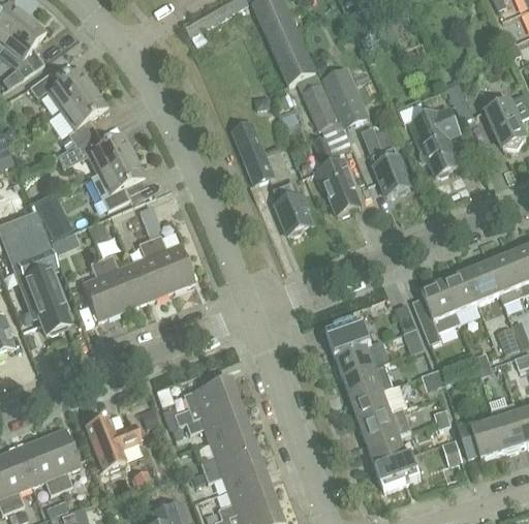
[(229,0),(184,26),(190,37),(191,36),(196,45),(207,40),(201,31),(248,4),(245,0),(229,0)]
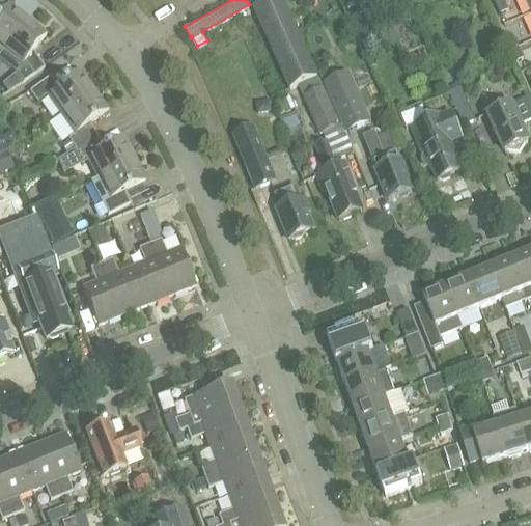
[(266,0),(254,5),(289,86),(316,75),(282,0),(266,0)]
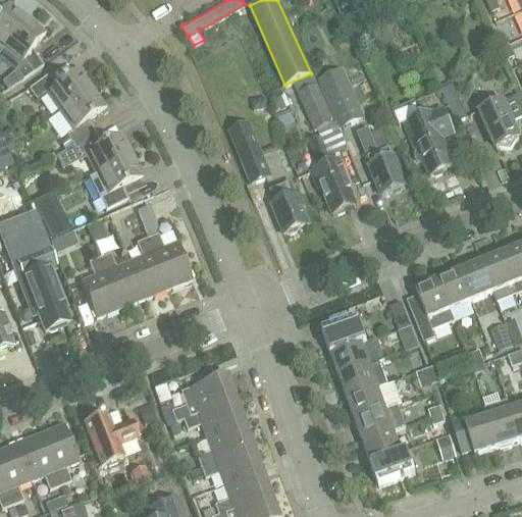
[(500,7),(497,0),(486,0),(491,10),(500,7)]
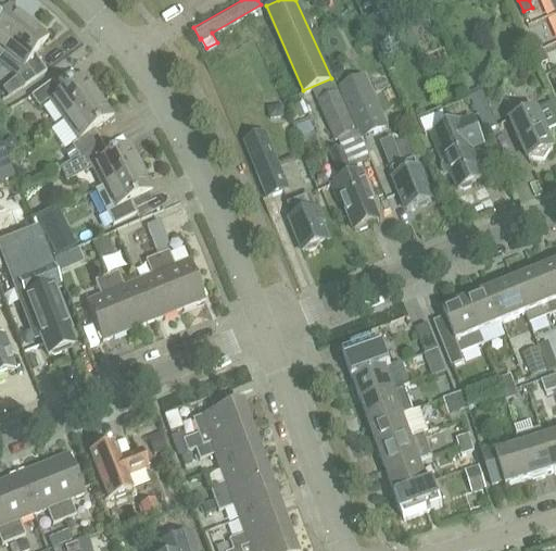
[(0,50),(1,51),(27,16),(8,1),(0,10),(0,50)]
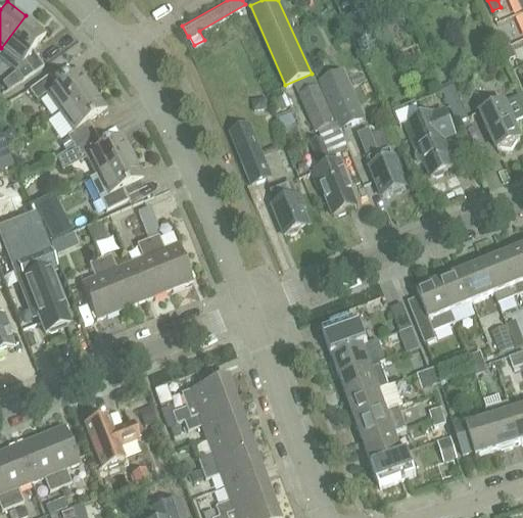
[(45,31),(26,15),(1,48),(0,48),(0,56),(14,68),(2,79),(7,86),(21,78),(22,78),(43,62),(32,47),(45,31)]
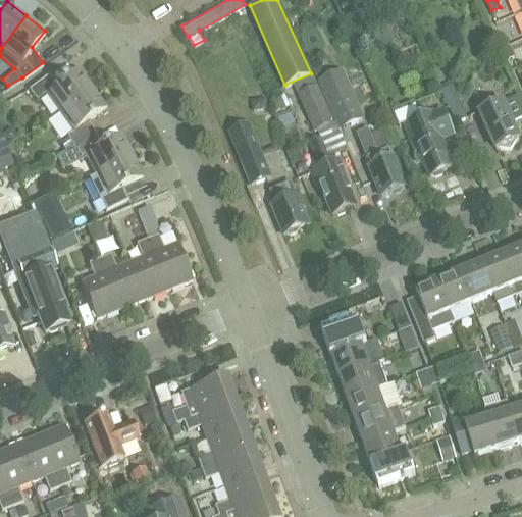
[(496,35),(501,46),(509,43),(504,31),(496,35)]
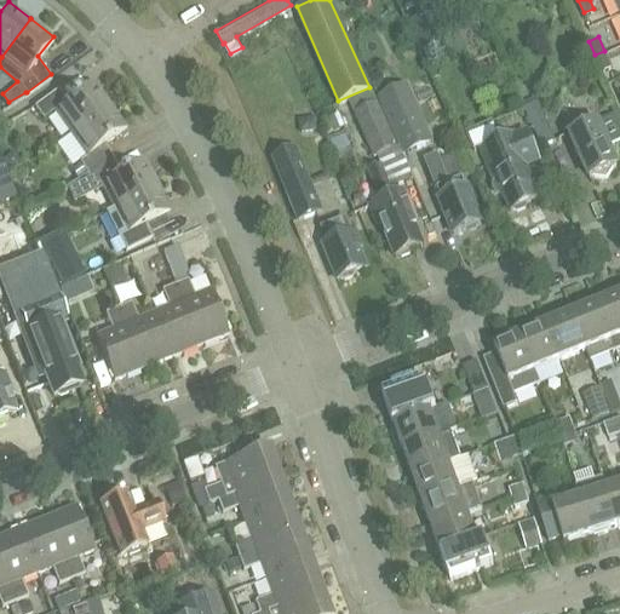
[(604,51),(595,55),(601,69),(610,64),(604,51)]
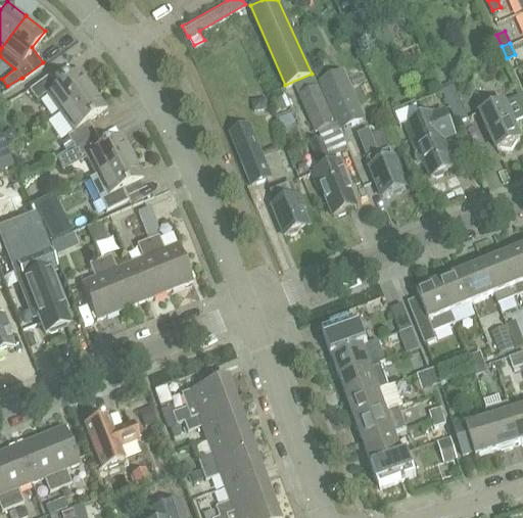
[(45,90),(58,109),(92,86),(78,66),(56,82),(49,72),(28,86),(36,97),(45,90)]
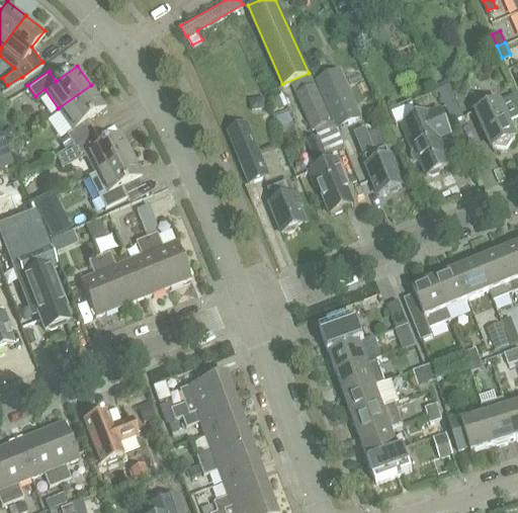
[(343,69),(319,79),(339,127),(363,117),(343,69)]
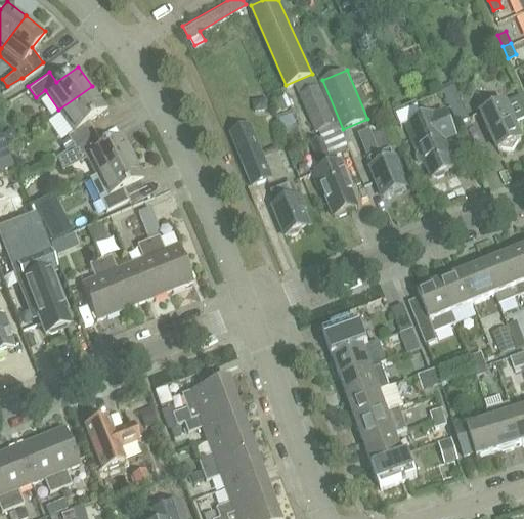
[(454,83),(442,88),(457,122),(469,117),(454,83)]
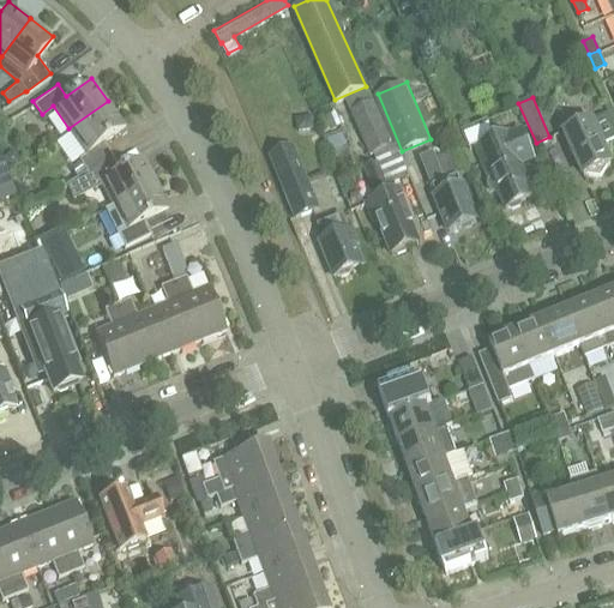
[(372,100),(350,109),(369,154),(391,144),(372,100)]
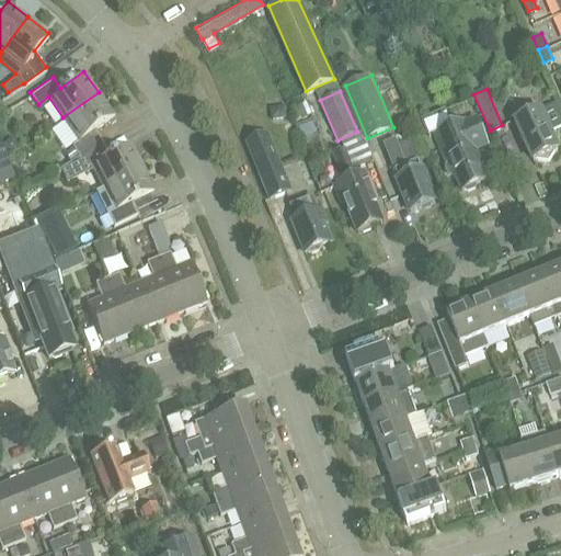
[(113,113),(99,92),(63,117),(78,138),(71,143),(78,154),(102,139),(94,126),(113,113)]
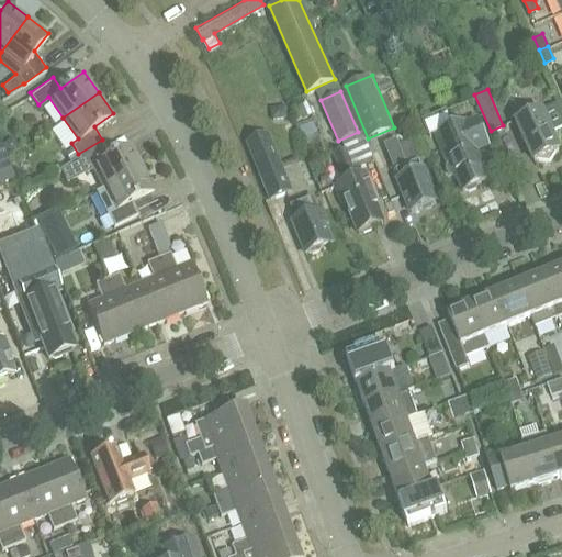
[(559,148),(550,129),(561,123),(561,108),(559,100),(529,113),(524,101),(512,107),(517,119),(516,119),(535,159),(538,157),(549,158),(555,149),(559,148)]
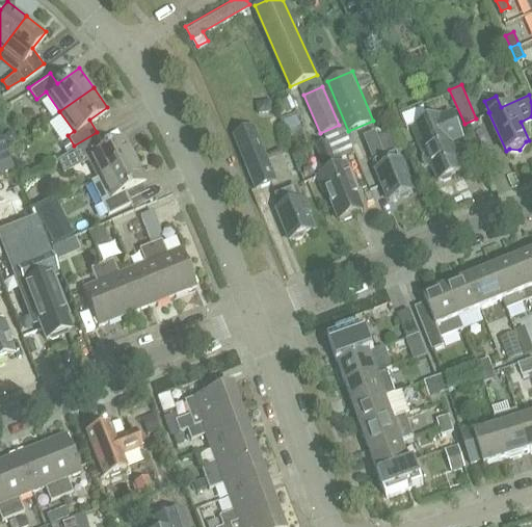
[(462,139),(450,110),(416,125),(426,151),(423,155),(423,160),(427,164),(432,165),(437,179),(461,168),(452,145),(462,139)]
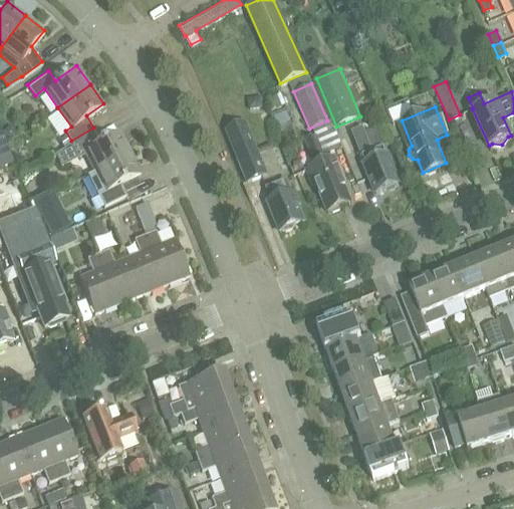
[(226,129),(234,147),(248,181),(270,172),(248,118),(226,129)]
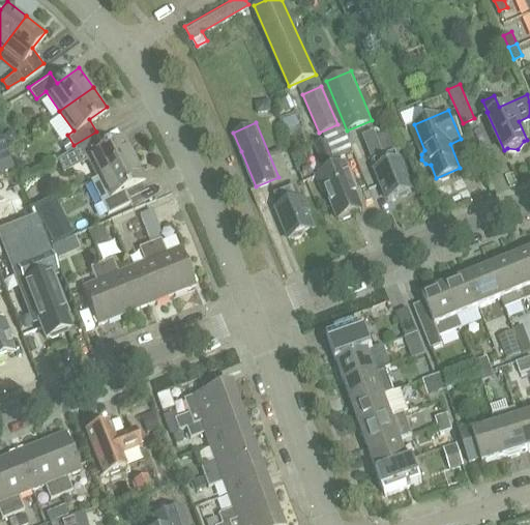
[(379,144),(367,148),(375,168),(373,169),(379,182),(380,182),(386,198),(399,193),(401,195),(408,192),(408,190),(410,188),(399,158),(388,130),(375,136),(379,144)]
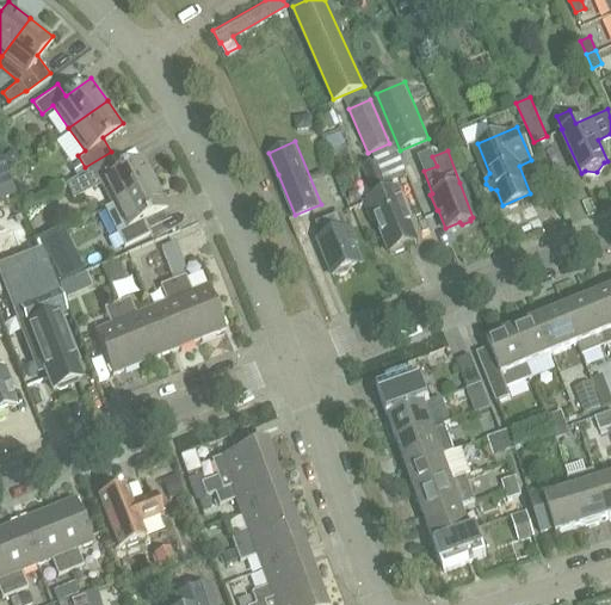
[(99,177),(111,201),(154,180),(142,155),(119,166),(111,152),(85,167),(92,180),(99,177)]
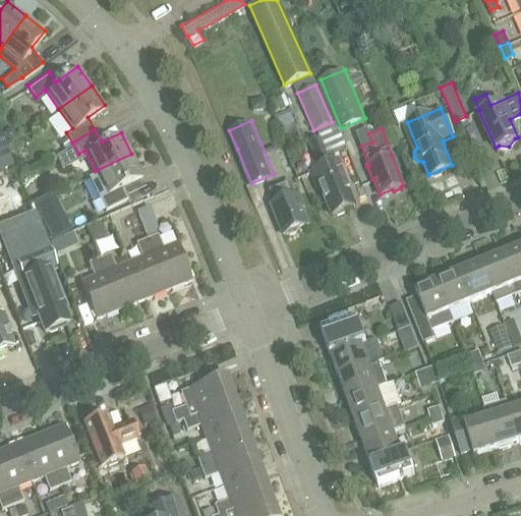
[(308,140),(316,161),(328,156),(321,136),(308,140)]
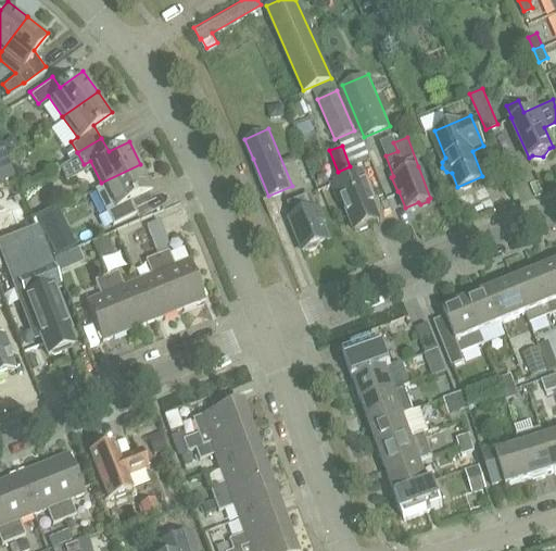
[(0,147),(0,173),(10,170),(0,147)]
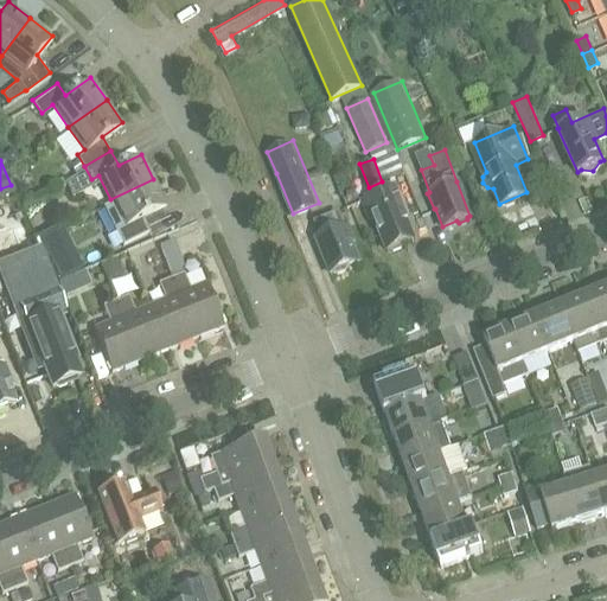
[(153,179),(110,199),(103,203),(115,228),(122,242),(149,228),(142,215),(166,204),(153,179)]
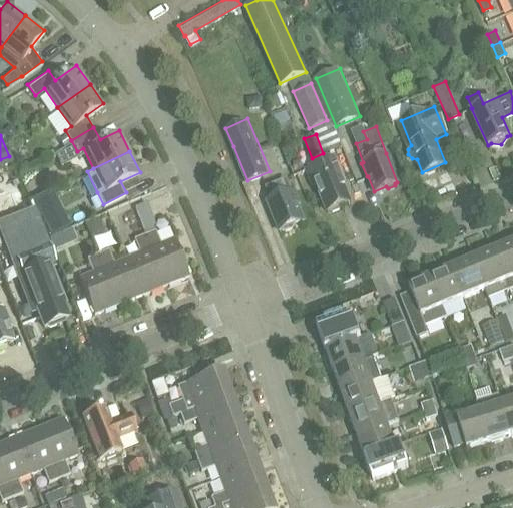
[(332,208),(335,210),(341,207),(342,204),(349,201),(343,186),(345,185),(334,157),(305,169),(312,184),(316,183),(327,210),(332,208)]
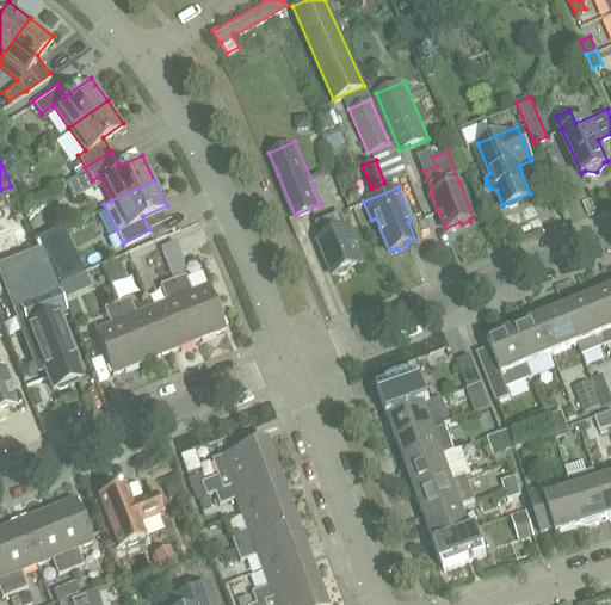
[(349,271),(350,265),(359,261),(352,242),(356,241),(350,226),(346,227),(339,213),(316,221),(322,238),(318,239),(332,273),(338,271),(341,273),(349,271)]
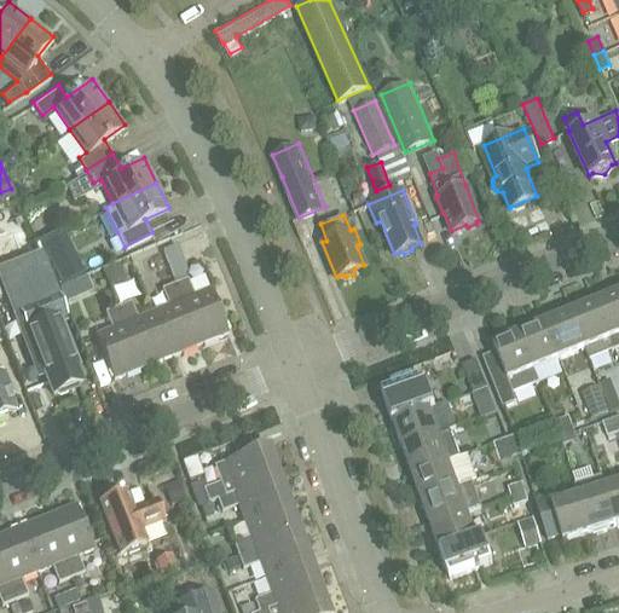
[(51,258),(61,278),(75,271),(65,250),(51,258)]
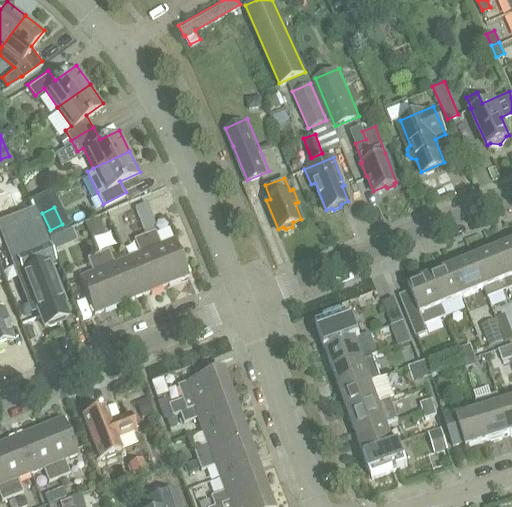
[(138,213),(145,231),(154,227),(152,222),(155,221),(150,208),(138,213)]
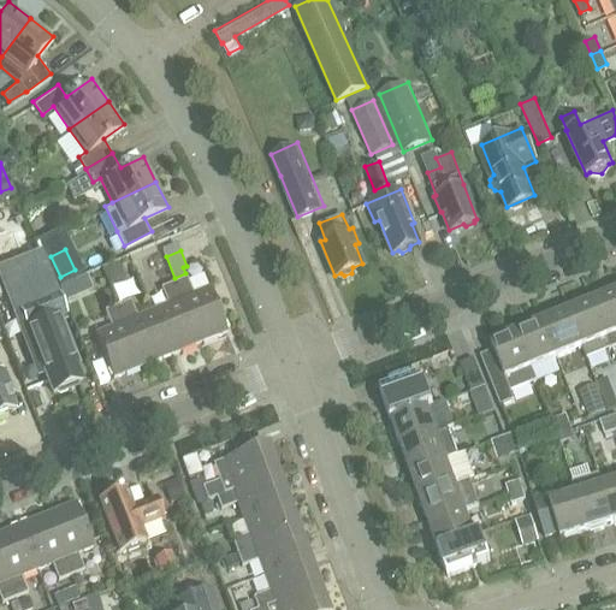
[(36,270),(37,270),(4,283),(39,371),(45,368),(53,389),(58,388),(60,389),(66,386),(66,384),(81,378),(75,362),(78,361),(59,314),(66,312),(47,265),(36,270)]
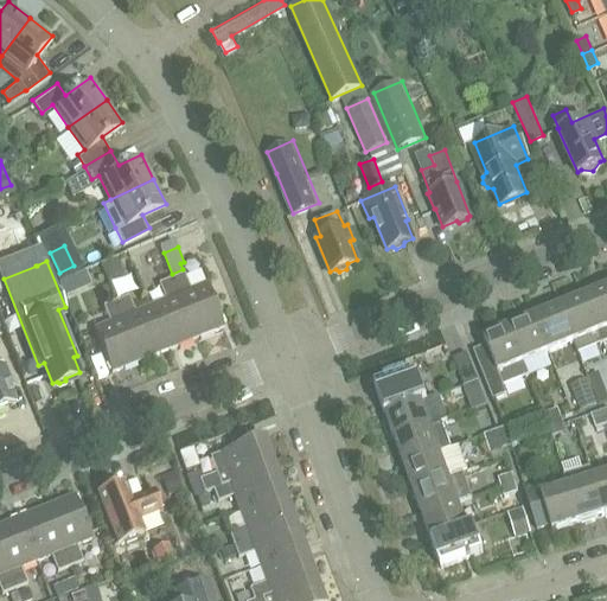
[(171,274),(195,334),(223,324),(205,279),(190,286),(183,269),(171,274)]
